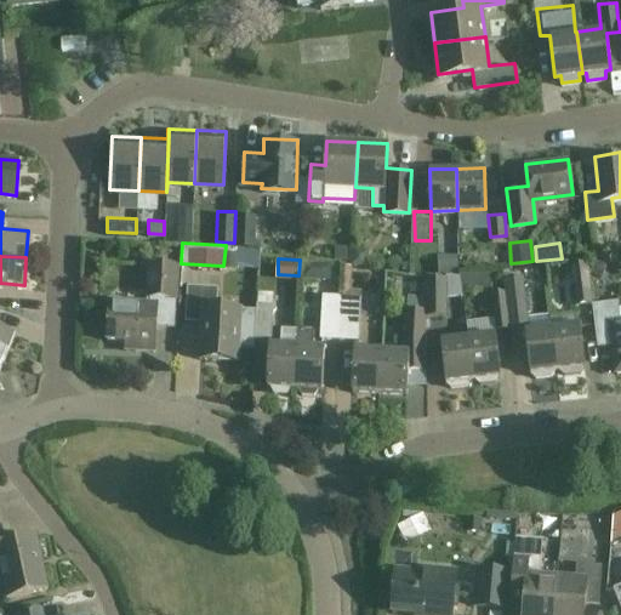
[(154,348),(158,296),(177,297),(180,262),(147,260),(144,300),(109,297),(107,336),(135,339),(135,347),(154,348)]
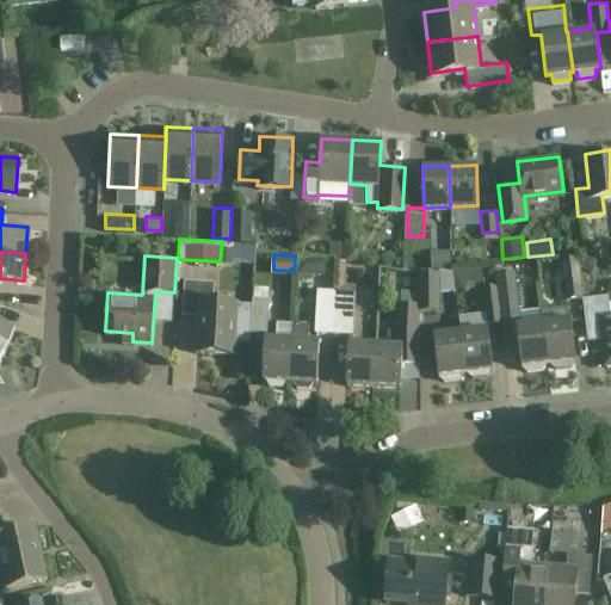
[(561,258),(565,297),(581,296),(576,257),(561,258)]
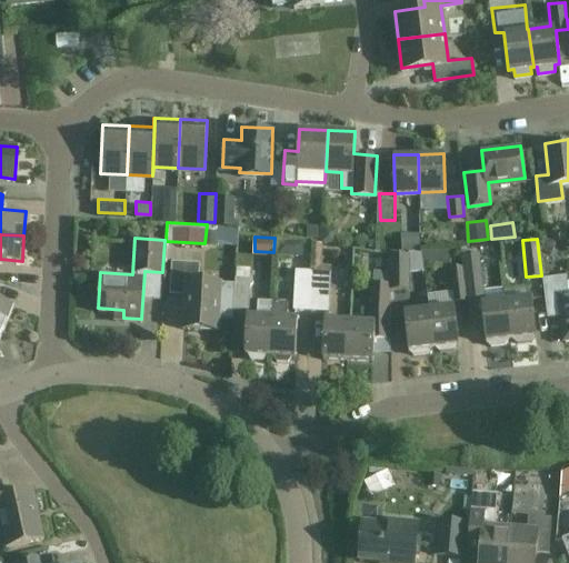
[(461,260),(462,264),(466,293),(483,291),(477,242),(460,243),(461,260)]
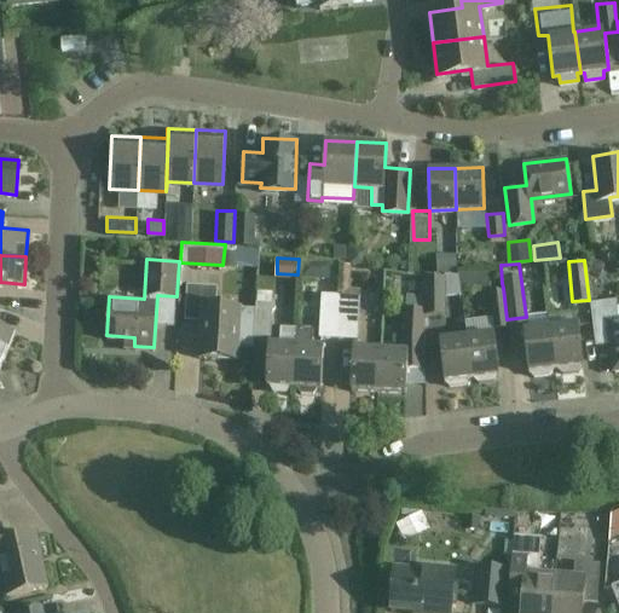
[(424,312),(444,313),(446,275),(424,273),(423,306),(422,312),(424,312)]
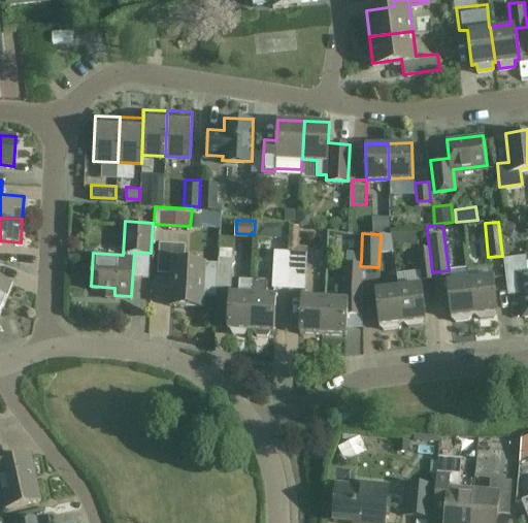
[(185,241),(159,240),(158,270),(171,271),(169,302),(202,304),(203,291),(215,291),(217,260),(184,259),(185,241)]
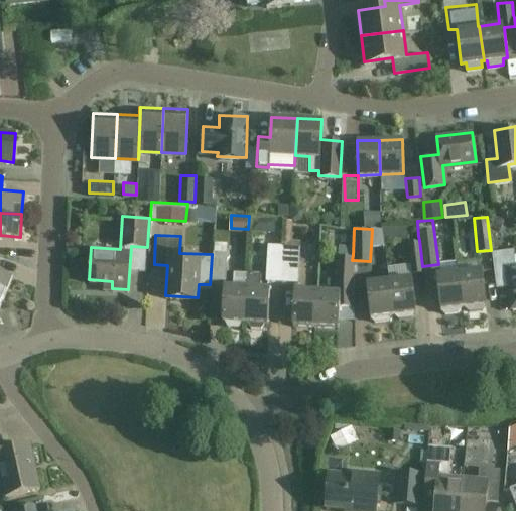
[(422,266),(419,240),(407,241),(411,273),(423,271),(422,266)]
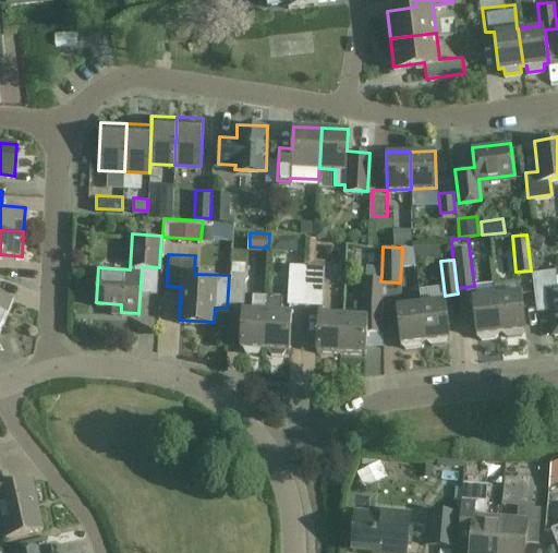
[(305,303),(307,264),(290,263),(288,302),(305,303)]
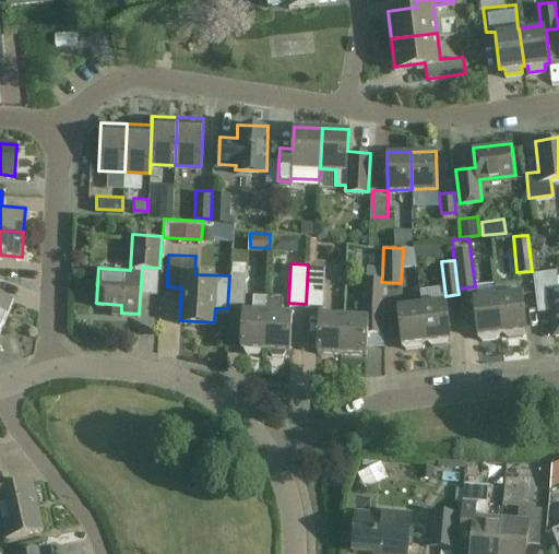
[(308,264),(306,304),(323,305),(325,266),(308,264)]
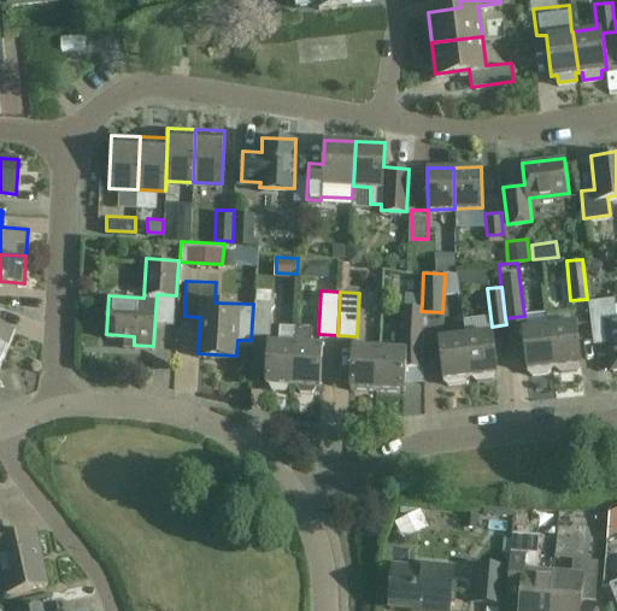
[(588,299),(592,336),(607,334),(611,368),(616,365),(616,316),(613,295),(588,299)]
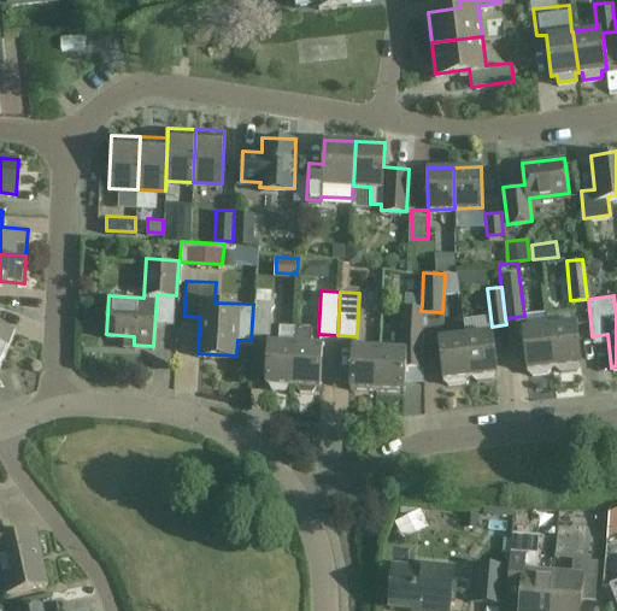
[(254,298),(253,304),(252,332),(270,333),(271,299),(254,298)]
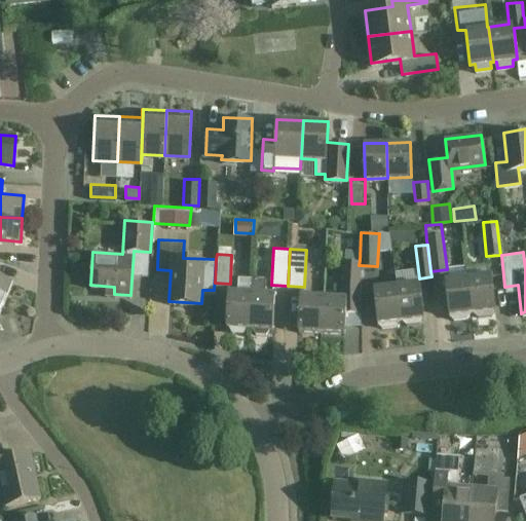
[(360,260),(343,260),(341,289),(360,290),(361,265),(359,265),(360,260)]
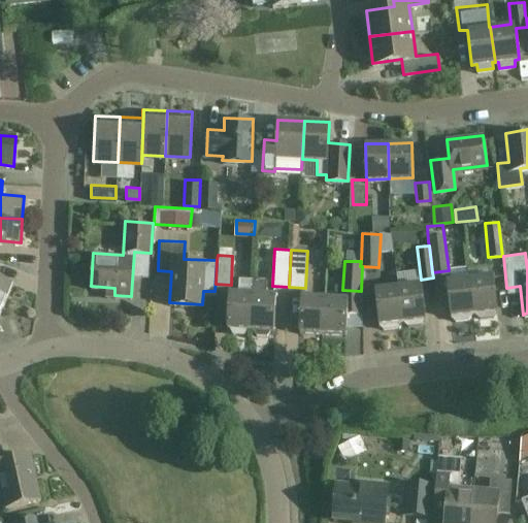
[(474,313),(479,316),(492,315),(496,309),(497,309),(493,274),(469,278),(473,313),(474,313)]
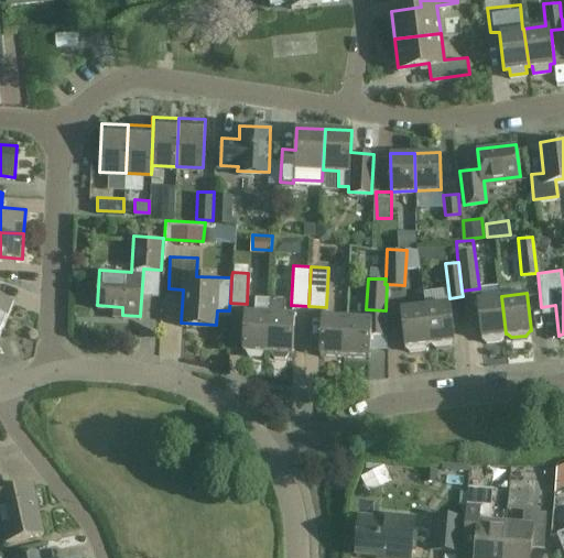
[(0,321),(3,324),(13,301),(0,295),(0,321)]
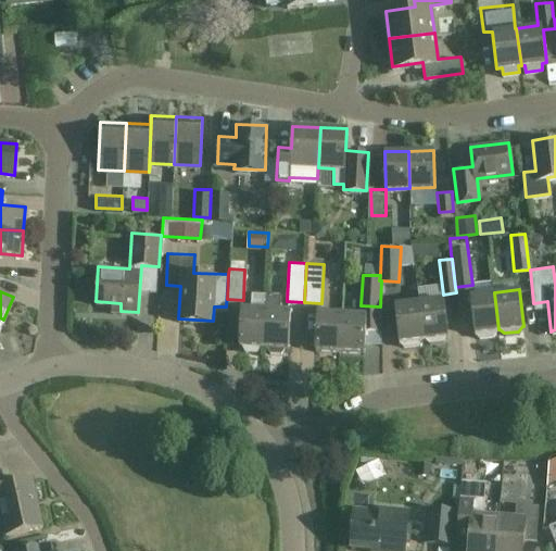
[(244,349),(255,350),(260,345),(263,346),(266,292),(251,291),(250,308),(241,307),(239,343),(241,343),(244,349)]
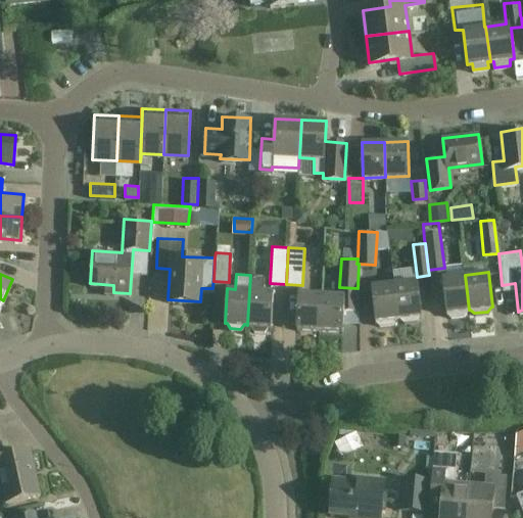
[(254,330),(265,330),(268,326),(271,326),(273,291),(264,290),(265,275),(250,275),(247,325),(250,325),(254,330)]
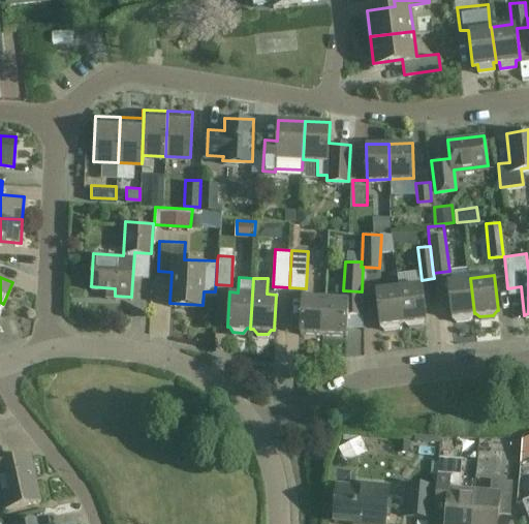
[(470,278),(447,280),(450,315),(452,315),(457,319),(470,317),(473,313),(474,313),(470,278)]
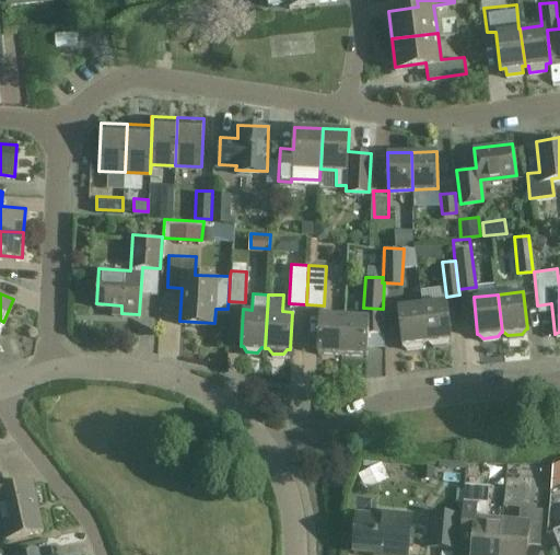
[(429,340),(432,344),(447,343),(451,337),(446,300),(421,303),(426,340),(429,340)]
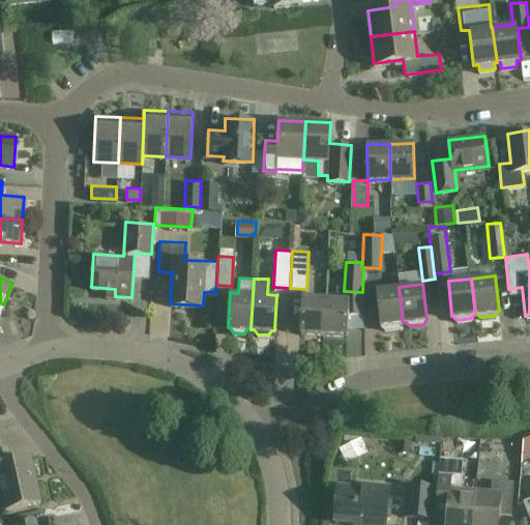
[(380,325),(384,328),(398,327),(400,322),(403,322),(399,287),(376,289),(380,325)]
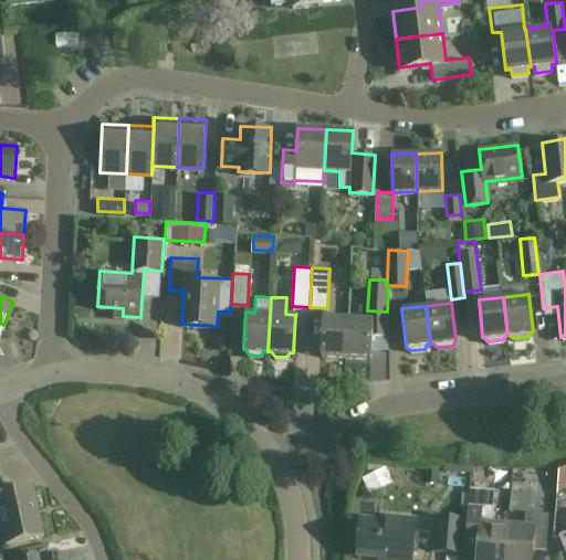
[(345,356),(347,317),(322,316),(321,354),(345,356)]
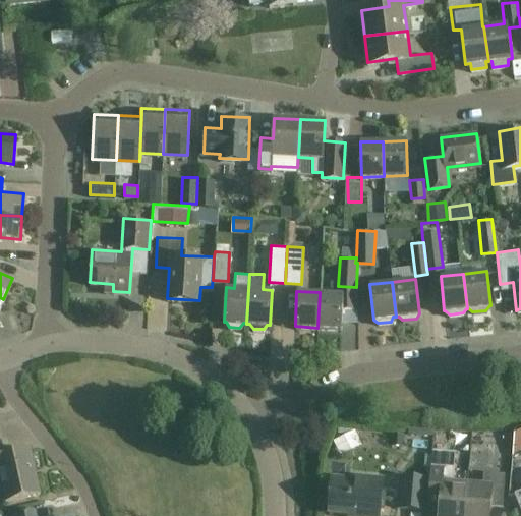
[(343,294),(320,292),(317,328),(341,329),(343,294)]
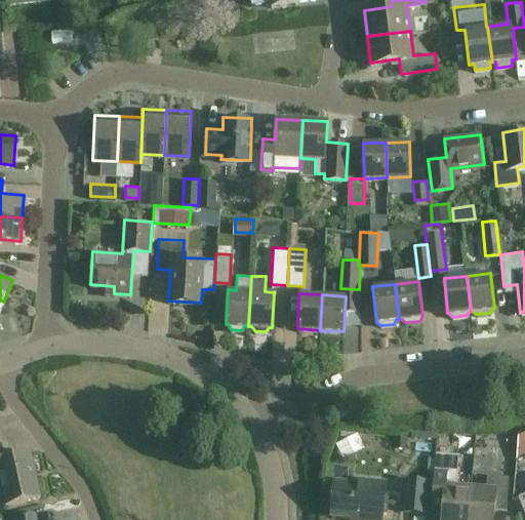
[(344,454),(367,443),(360,428),(336,439),(344,454)]
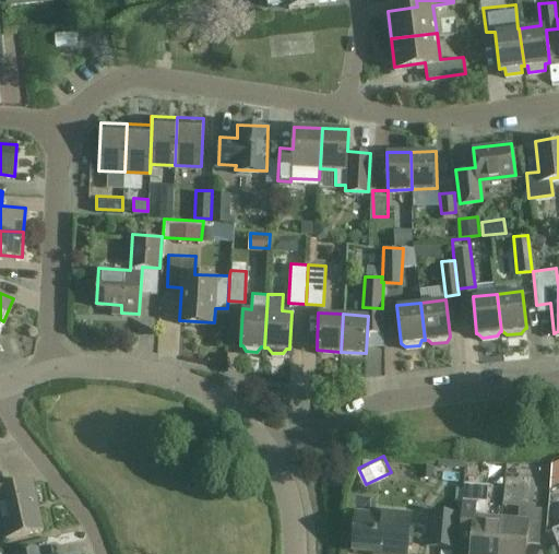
[(0,508),(6,535),(43,528),(33,480),(4,486),(1,471),(0,471),(0,508)]
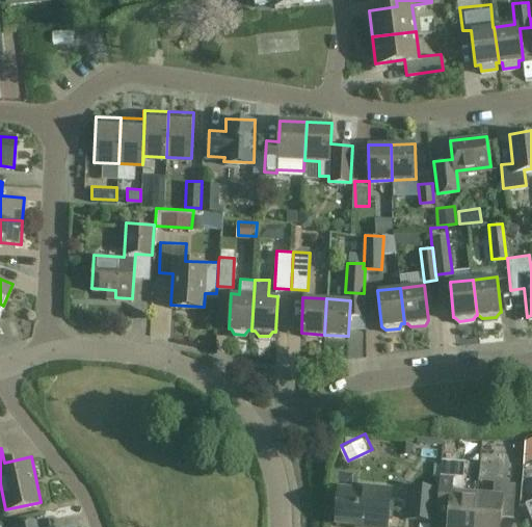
[(443,471),(442,486),(439,521),(448,522),(447,526),(473,526),(475,508),(476,494),(462,493),(464,473),(443,471)]
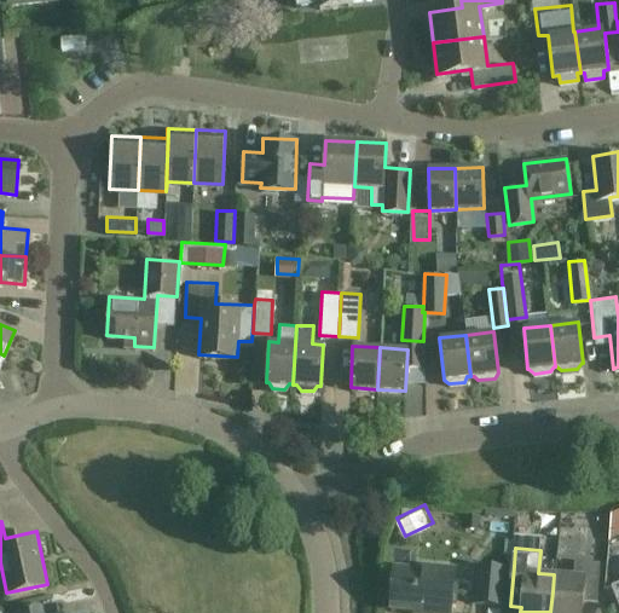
[(550,612),(580,612),(583,594),(596,595),(600,560),(574,557),(572,576),(554,574),(553,591),(550,612)]
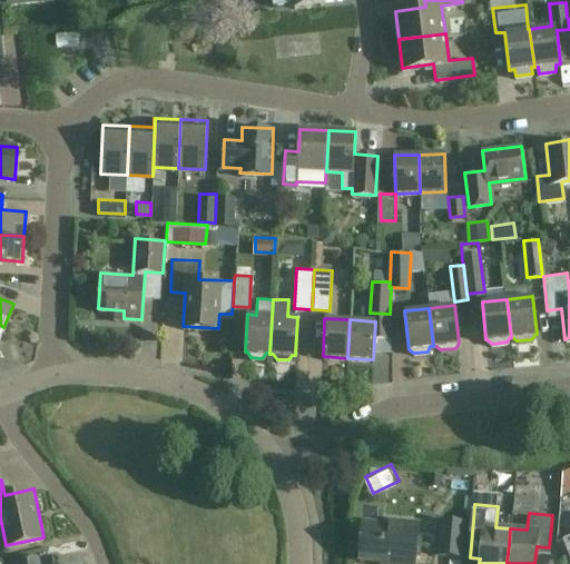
[(470,557),(473,521),(438,517),(434,554),(470,557)]
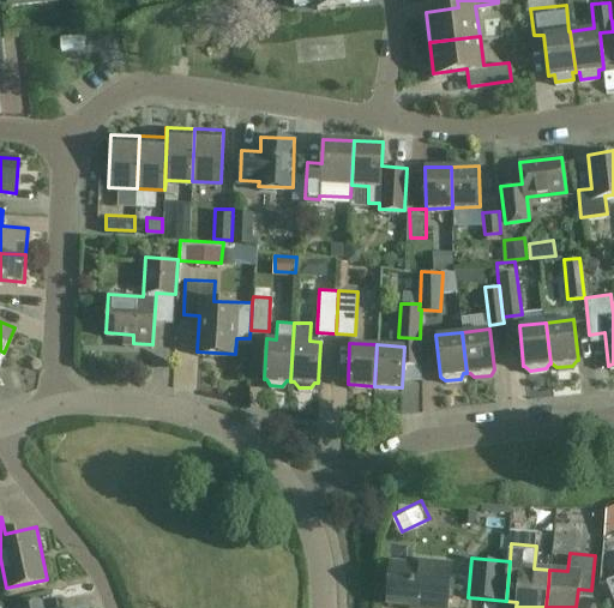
[(421,607),(427,607),(445,607),(450,563),(416,559),(416,564),(391,561),(387,601),(422,603),(421,607)]
